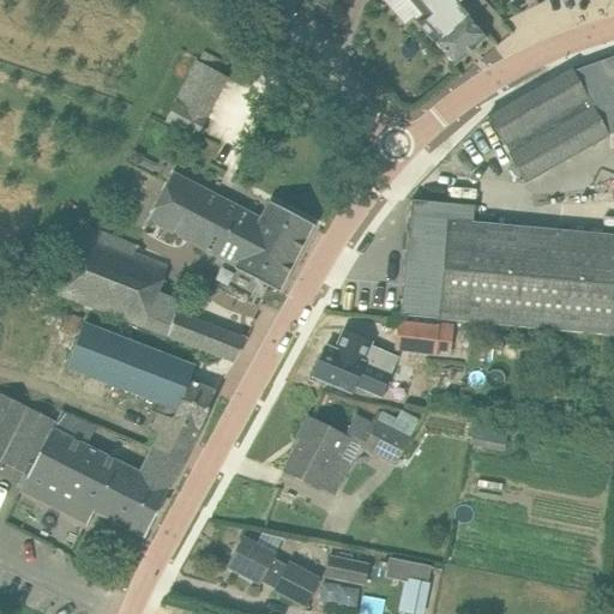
[(381,0),(404,25),(414,17),(417,22),(456,65),(486,38),(468,18),(474,11),(464,0),(381,0)]
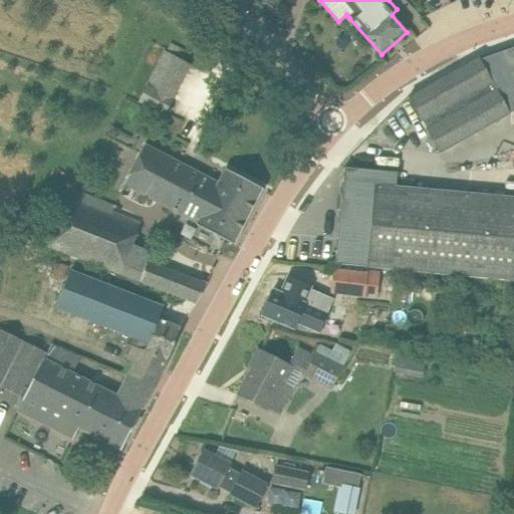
[(409,97),(440,153),(510,113),(478,57),(409,97)]
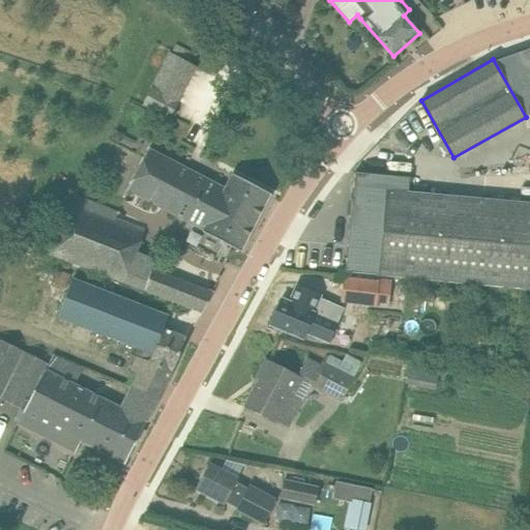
[(151,89),(143,105),(169,118),(177,102),(151,89)]
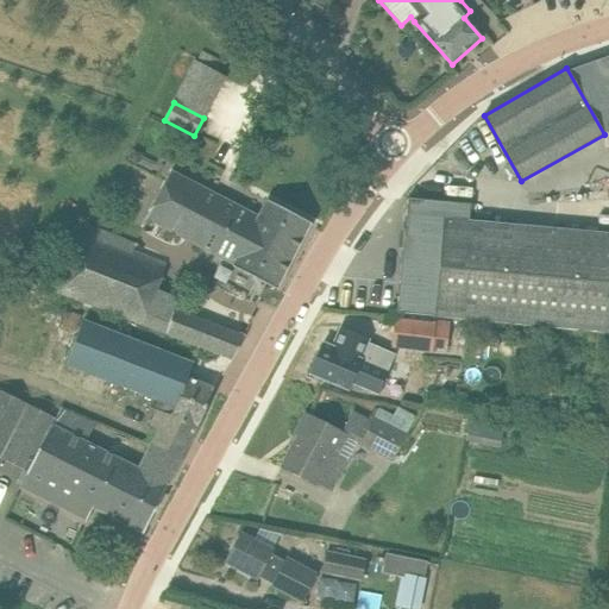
[(233,267),(276,289),(311,223),(268,200),(258,218),(171,173),(148,219),(234,264),(233,267)]
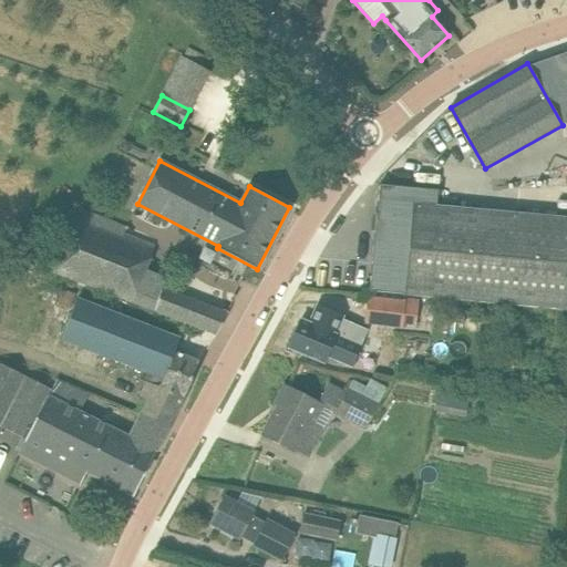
[(380,185),(370,290),(566,308),(566,218),(544,216),(547,179),(437,191),(380,185)]
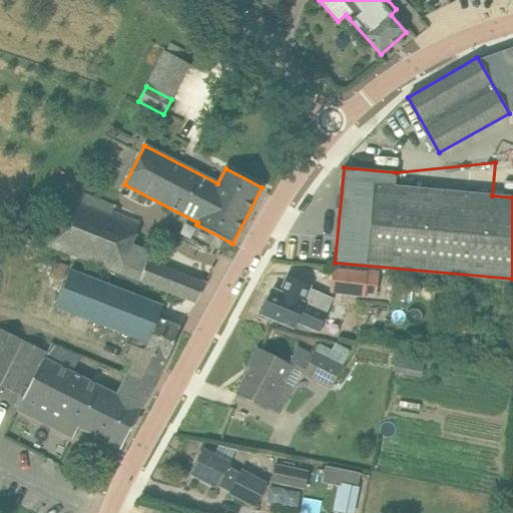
[(70,188),(48,247),(119,275),(132,241),(137,227),(113,218),(118,206),(70,188)]
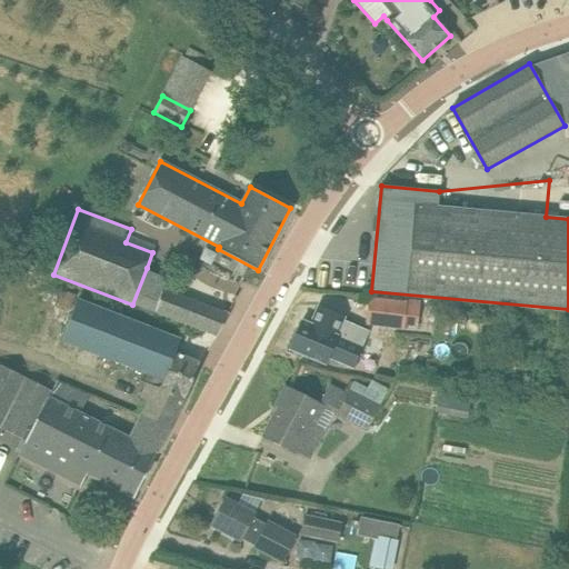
[(172,285),(161,315),(218,336),(229,313),(172,285)]
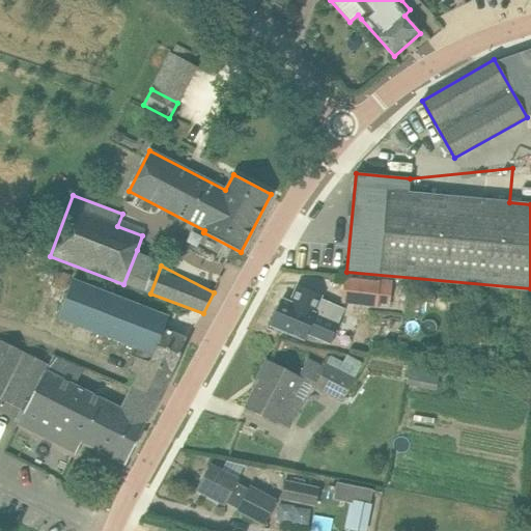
[(60,272),(54,285),(65,289),(71,276),(60,272)]
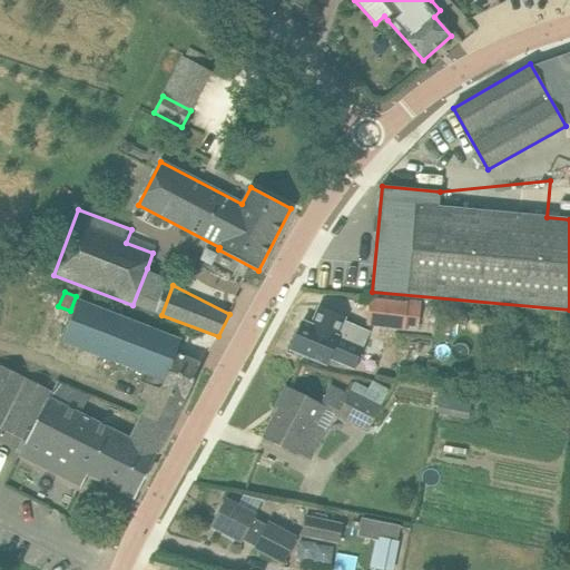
[(370,298),(367,325),(403,330),(404,325),(418,327),(420,310),(406,307),(406,303),(370,298)]
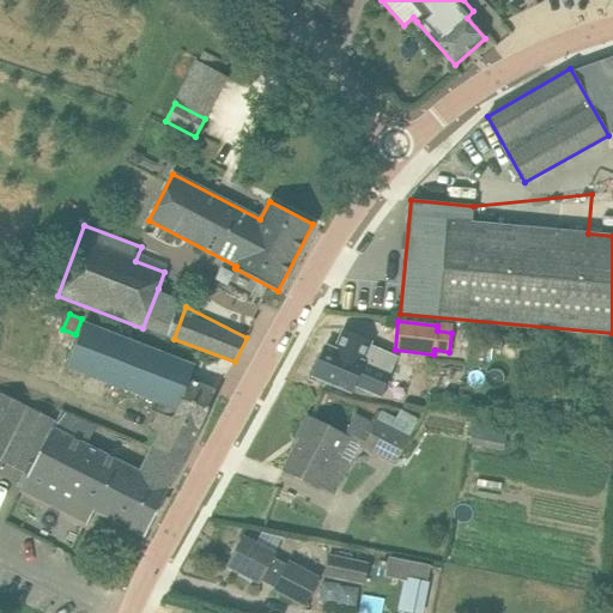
[(84,322),(64,366),(151,405),(149,410),(157,412),(149,429),(159,434),(153,448),(181,462),(216,390),(184,378),(189,368),(84,322)]
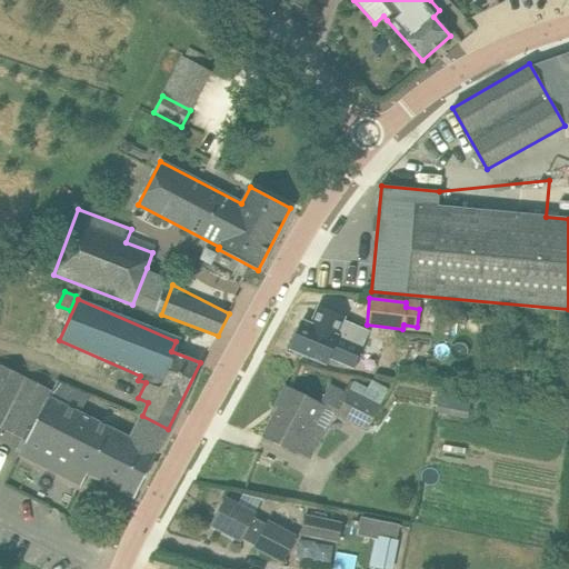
[(302,321),(290,348),(325,363),(328,357),(352,367),(361,347),(368,331),(343,321),(343,320),(345,318),(318,307),(310,325),(302,321)]
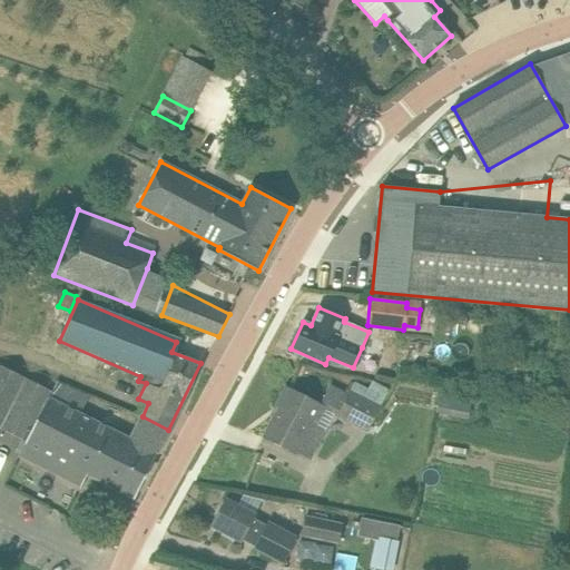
[(0,429),(21,438),(25,444),(19,457),(81,488),(88,475),(135,499),(170,430),(168,430),(143,416),(130,440),(80,414),(89,396),(58,381),(52,392),(0,365),(0,429)]
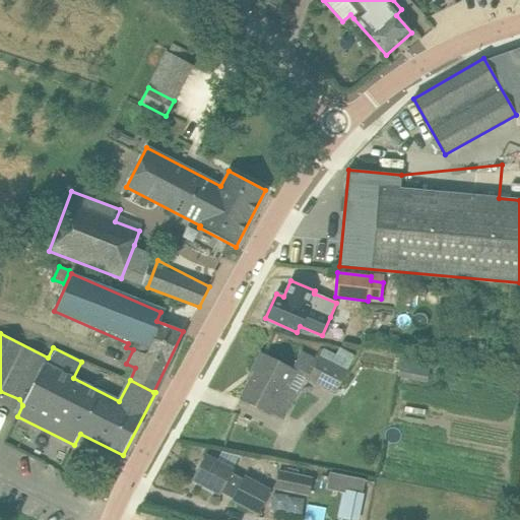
[(319,361),(308,381),(333,394),(354,355),(340,347),(336,354),(325,349),(319,361)]
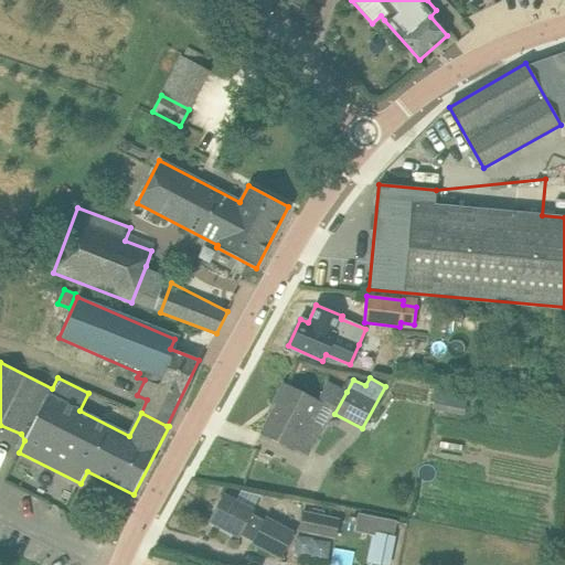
[(327,381),(317,401),(318,402),(317,404),(334,414),(347,392),(327,381)]
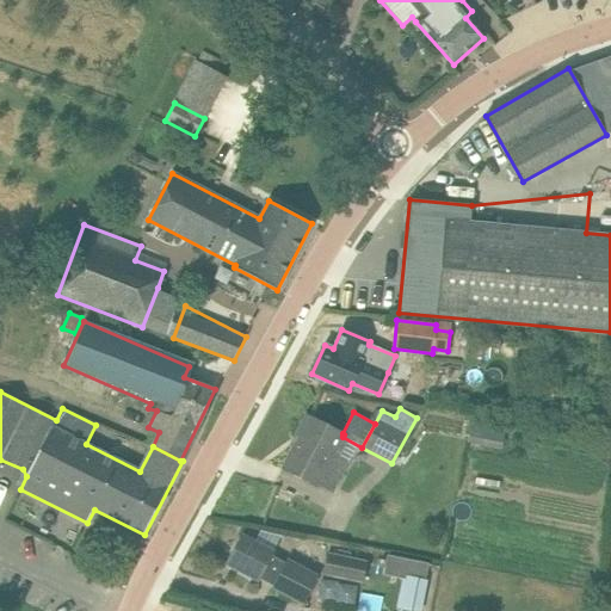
[(300,436),(283,468),(318,486),(319,485),(332,457),(343,437),(344,434),(343,433),(307,415),(296,434),(300,436)]
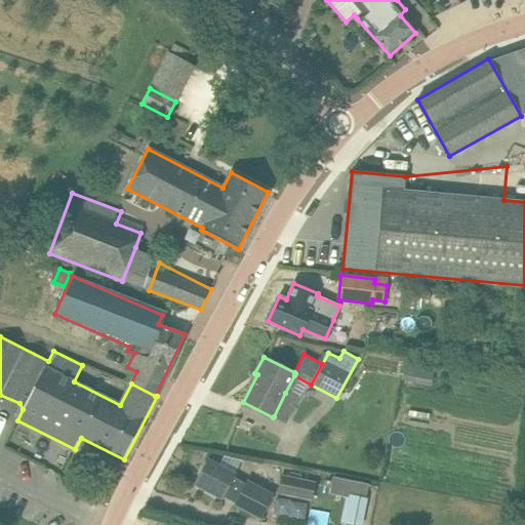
[(207,460),(195,484),(221,498),(223,496),(236,503),(235,507),(260,520),(274,496),(248,481),(246,484),(233,478),(234,475),(207,460)]
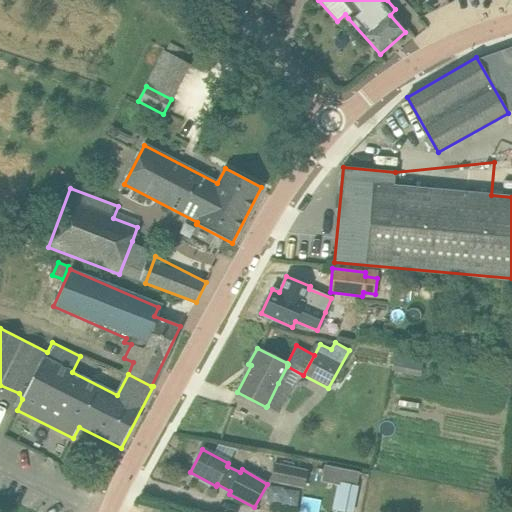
[(275,464),(272,481),(303,488),(306,470),(275,464)]
